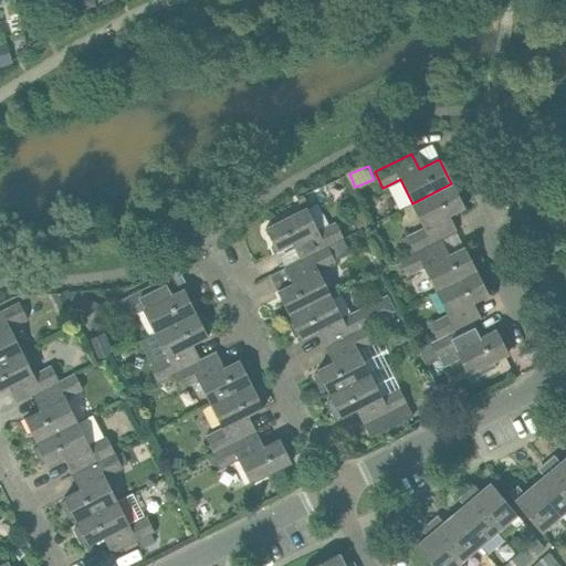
[(451,184),(412,203),(423,227),(407,236),(415,251),(451,233),(443,218),(463,208),(451,184)]
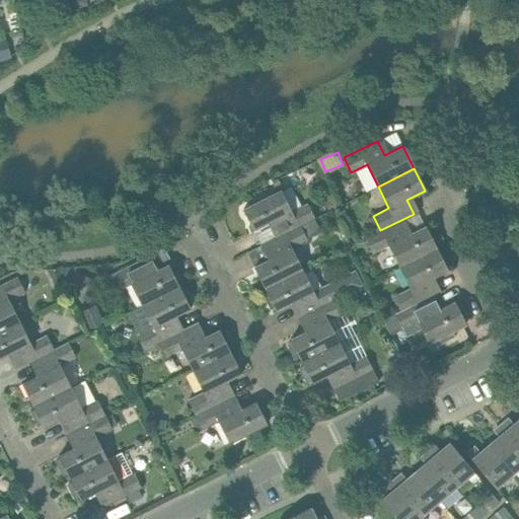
[(275,225),(266,230),(257,234),(263,245),(267,243),(300,227),(314,219),(307,204),(290,212),(280,190),(262,199),(243,208),(254,231),(274,222),(275,225)]
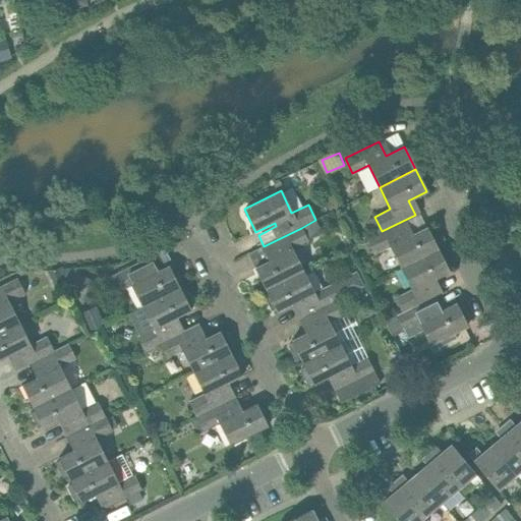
[(382,231),(367,238),(374,253),(391,246),(401,268),(438,249),(426,227),(408,236),(401,223),(415,216),(415,215),(382,231)]
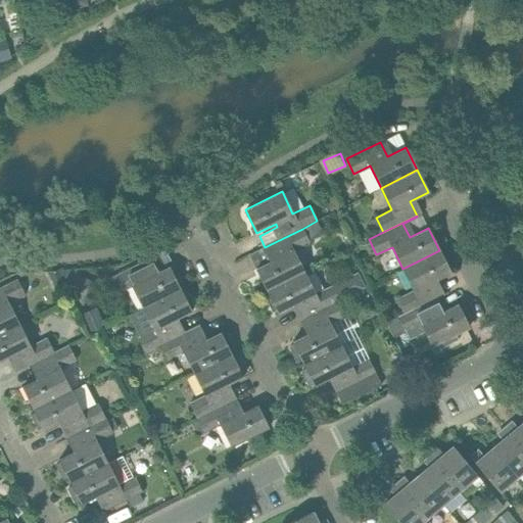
[(302,229),(269,245),(275,258),(256,268),(268,290),(304,272),(293,250),(310,242),(302,229)]
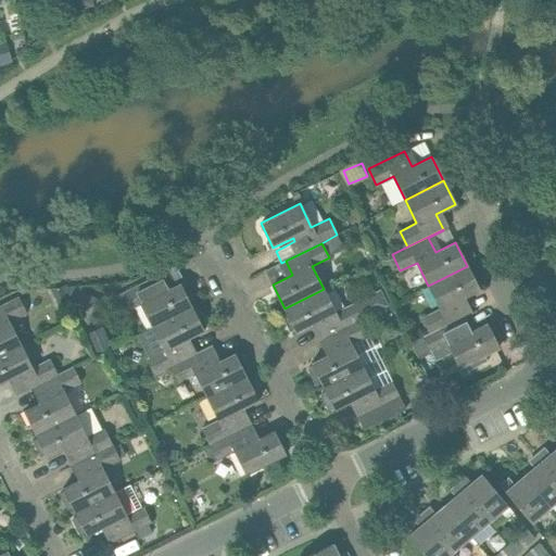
[(467,266),(428,286),(440,308),(422,317),(430,332),(431,332),(467,315),(459,300),(479,290),(467,266)]
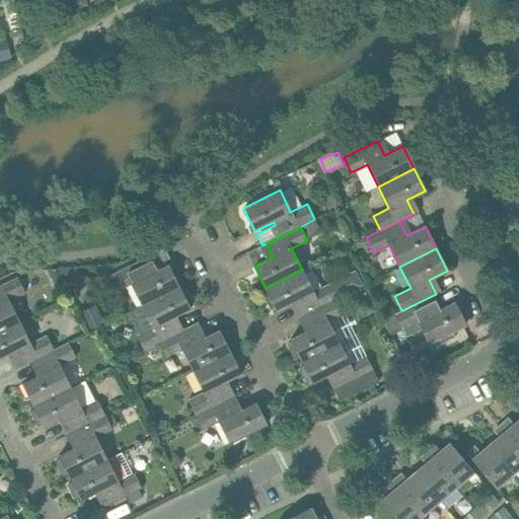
[(124,269),(108,276),(116,291),(132,283),(142,304),(178,286),(176,283),(181,280),(174,266),(169,268),(167,265),(149,274),(142,260),(124,269)]
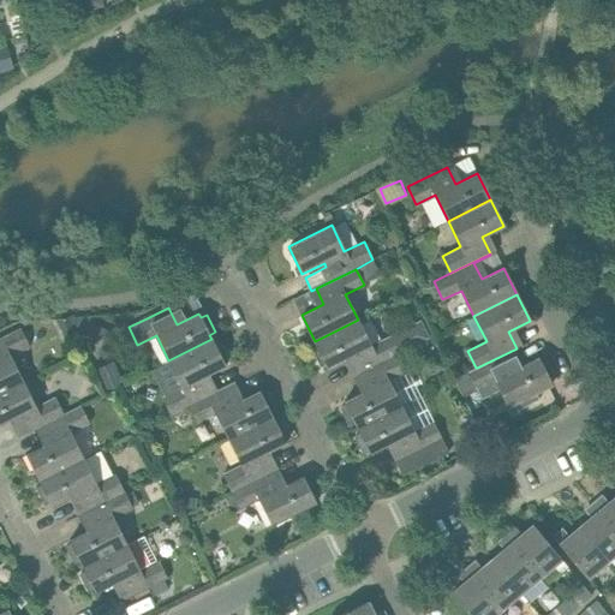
[(315,341),(328,368),(350,357),(358,374),(398,354),(429,338),(421,320),(370,345),(358,320),(315,341)]
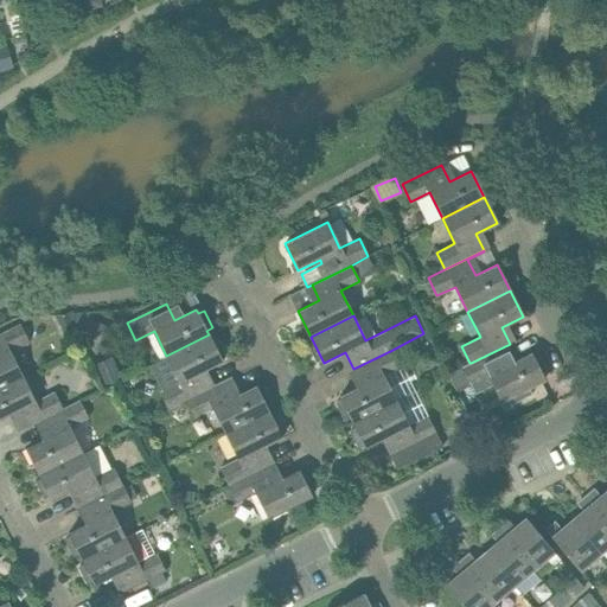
[(19,324),(0,333),(0,387),(21,376),(10,352),(29,343),(19,324)]
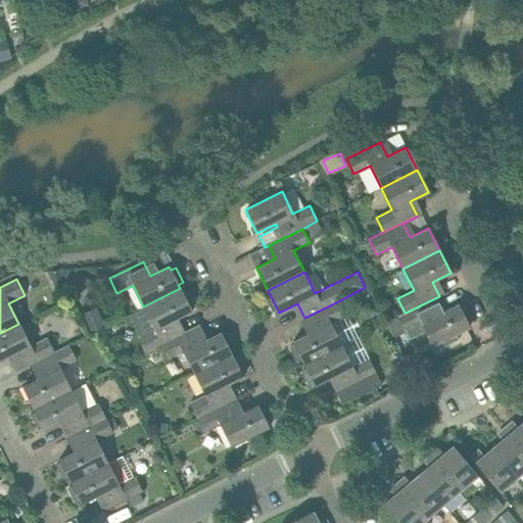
[(143,306),(154,329),(139,336),(146,351),(161,344),(160,343),(180,334),(173,321),(191,312),(190,307),(195,305),(187,291),(182,293),(180,288),(143,306)]
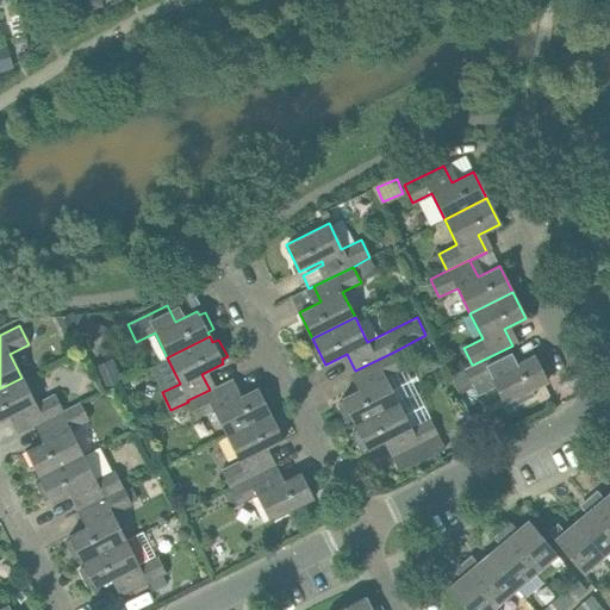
[(473,365),(472,365),(464,369),(473,387),(492,378),(504,403),(547,381),(534,355),(512,366),(504,350),(512,346),(473,365)]
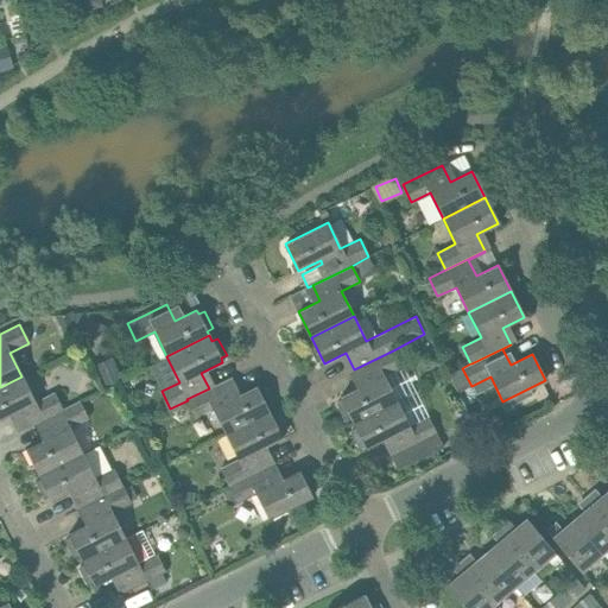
[(393,350),(354,369),(362,386),(341,397),(354,423),(397,401),(385,377),(403,368),(393,350)]
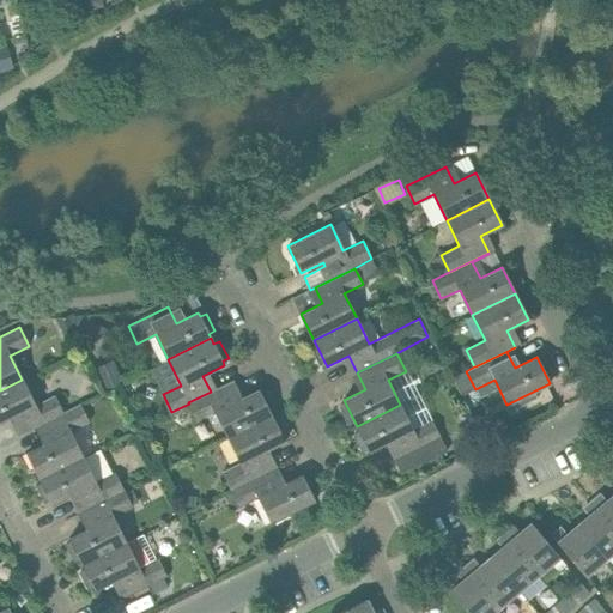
[(0,424),(4,423),(14,417),(24,435),(41,425),(64,414),(62,412),(54,395),(35,406),(22,380),(0,390),(0,424)]
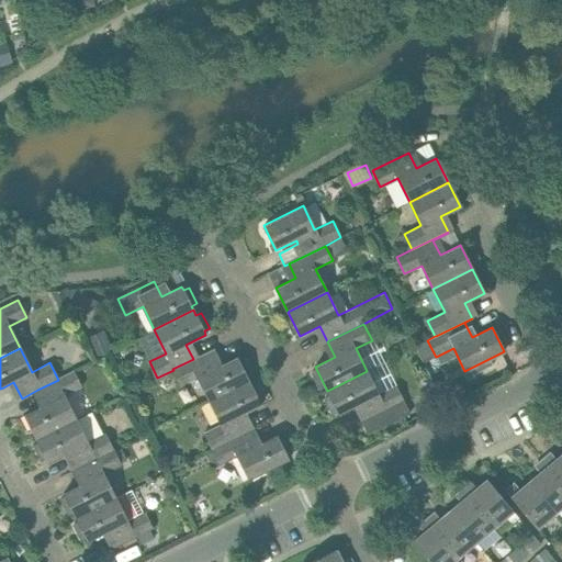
[(172,369),(173,370),(181,386),(199,378),(210,401),(248,381),(237,357),(216,367),(209,351),(193,359),(172,369)]
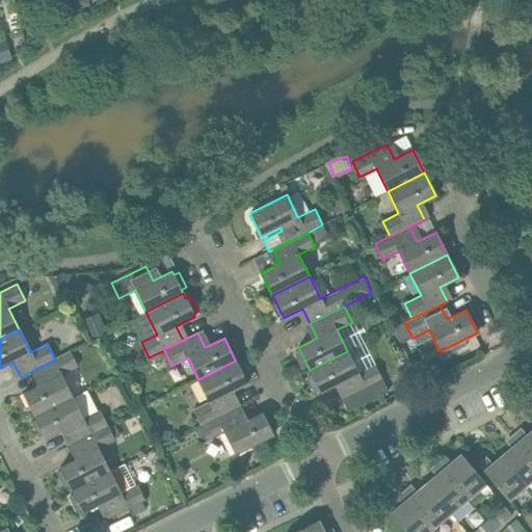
[(55,360),(35,369),(43,383),(23,393),(34,415),(72,396),(61,374),(78,367),(70,350),(54,357),(55,360)]
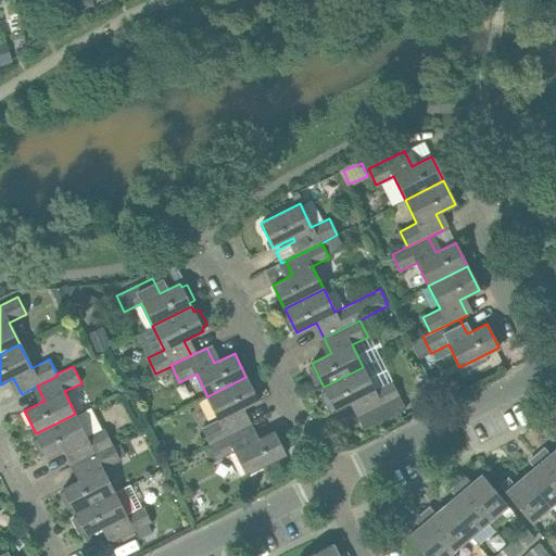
[(363,415),(357,417),(364,430),(405,409),(395,390),(391,382),(375,390),(363,367),(324,387),(326,391),(320,394),(328,409),(333,407),(336,411),(355,401),(363,415)]
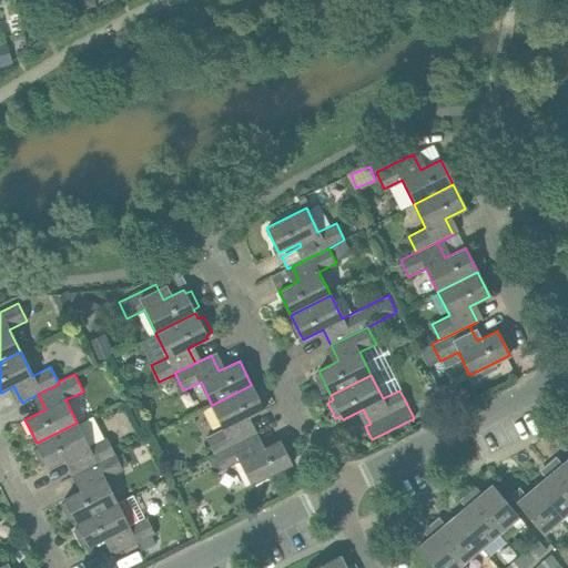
[(251,385),(212,405),(223,428),(206,437),(214,453),(251,435),(243,419),(264,409),(262,406),(267,403),(260,387),(254,391),(251,385)]
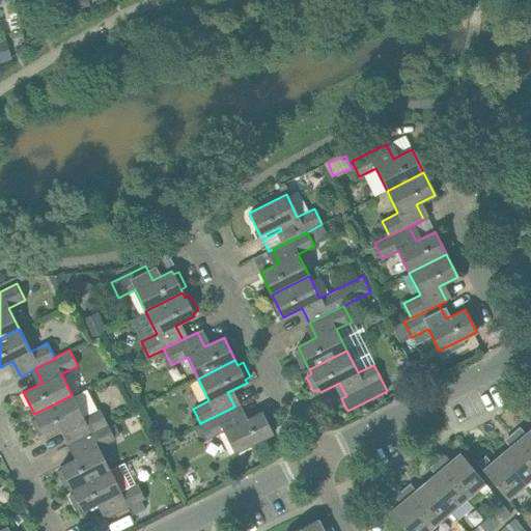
[(34,414),(46,438),(65,427),(73,442),(107,424),(100,410),(83,417),(72,395),(34,414)]
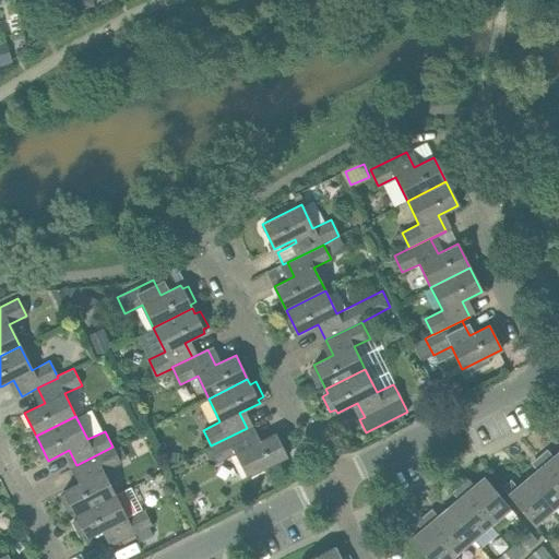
[(276,437),(274,433),(254,443),(247,428),(211,445),(216,455),(218,462),(236,454),(248,477),(287,458),(284,452),(289,449),(282,433),(276,437)]
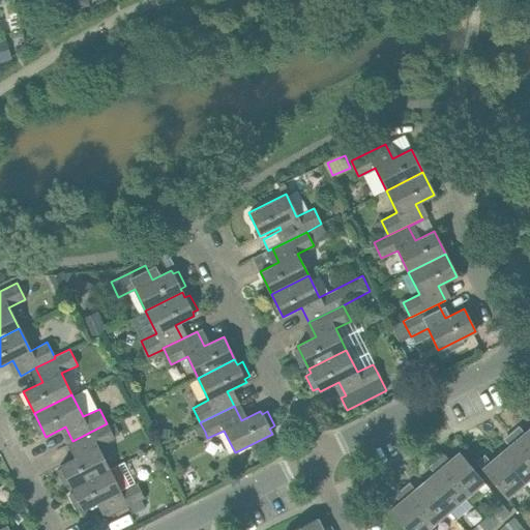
[(62,468),(57,470),(64,486),(69,482),(71,488),(109,469),(98,447),(114,439),(114,438),(120,435),(114,423),(108,427),(107,423),(72,441),(79,455),(60,465),(62,468)]
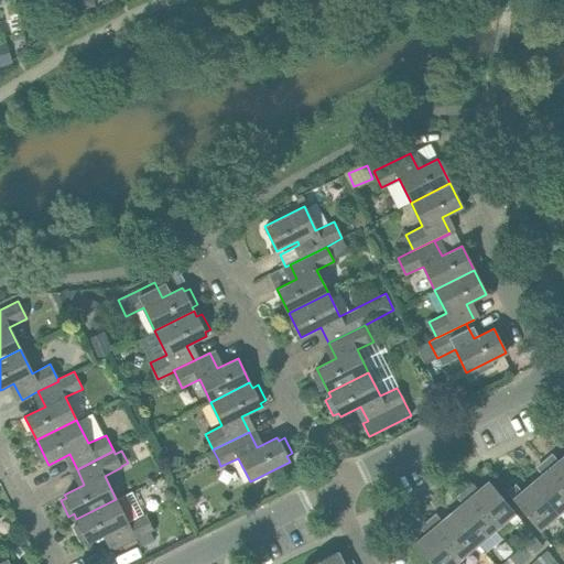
[(218,459),(215,454),(207,457),(214,470),(220,466),(218,459)]
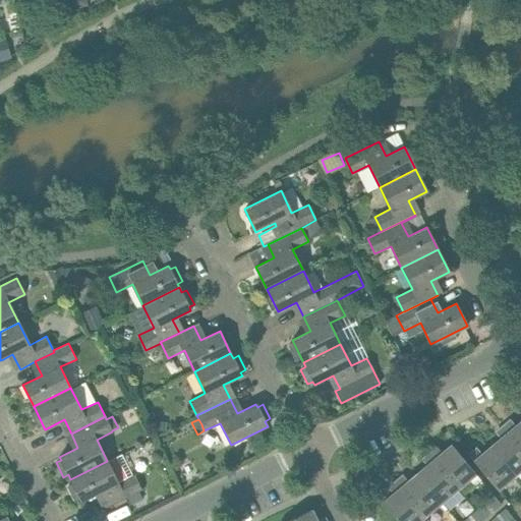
[(520,420),(516,425),(511,420),(504,426),(520,447),(520,420)]
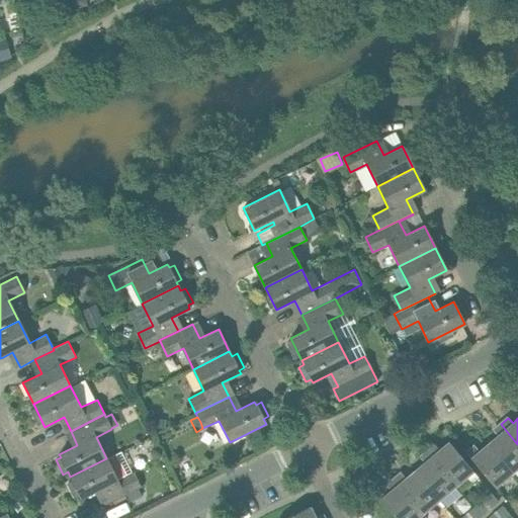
[(493,430),(498,436),(489,443),(512,472),(517,466),(517,444),(501,424),(493,430)]
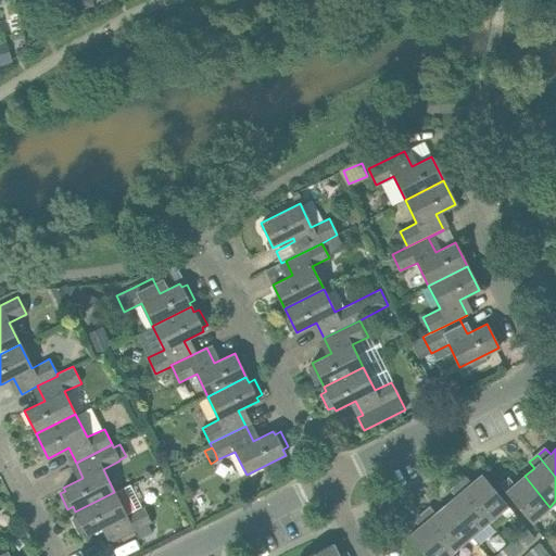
[(471,483),(467,478),(457,485),(488,521),(508,505),(482,475),(471,483)]
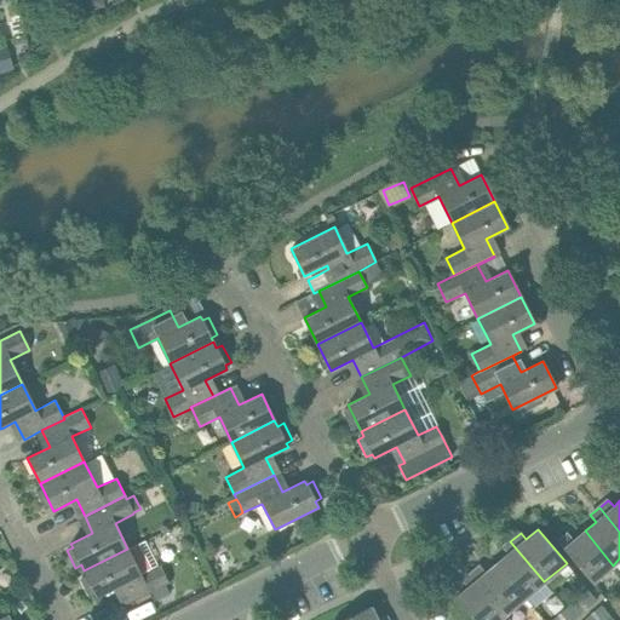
[(568,534),(558,541),(592,583),(613,566),(585,530),(573,540),(568,534)]
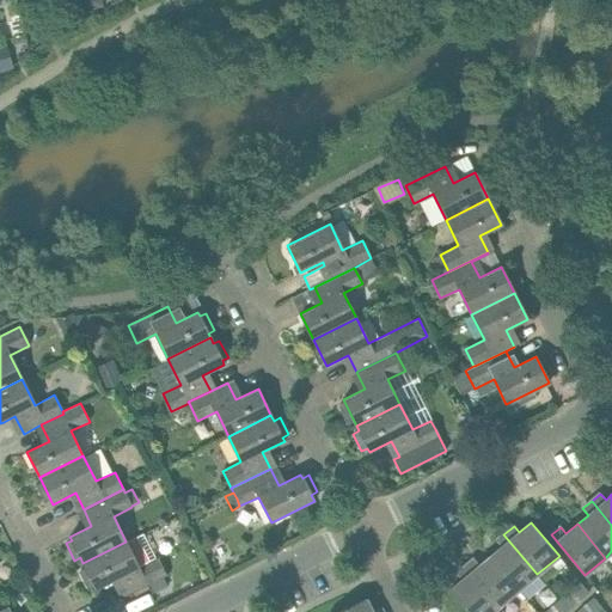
[(96,589),(118,579),(127,595),(166,576),(145,533),(127,543),(126,542),(83,563),(86,569),(80,571),(89,588),(95,586),(96,589)]
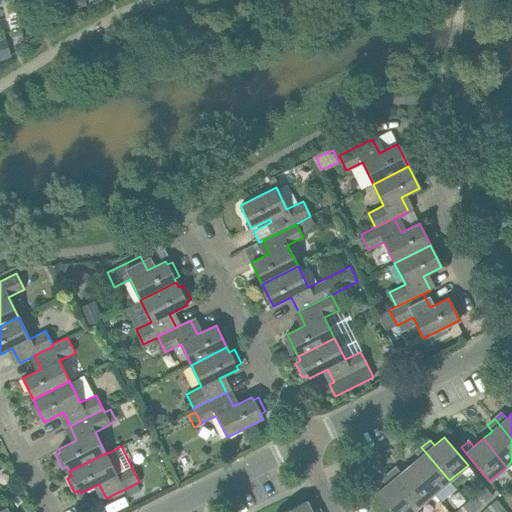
[(415,452),(419,458),(410,465),(434,493),(449,480),(421,447),(415,452)]
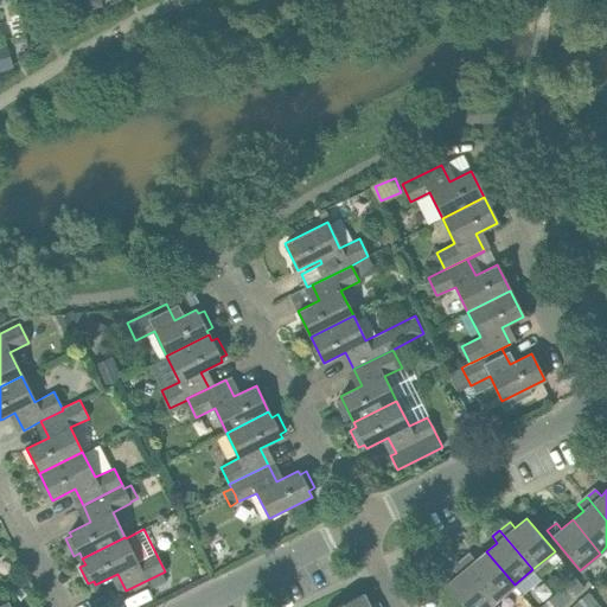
[(475,561),(470,555),(461,562),(494,601),(515,585),(486,551),(475,561)]
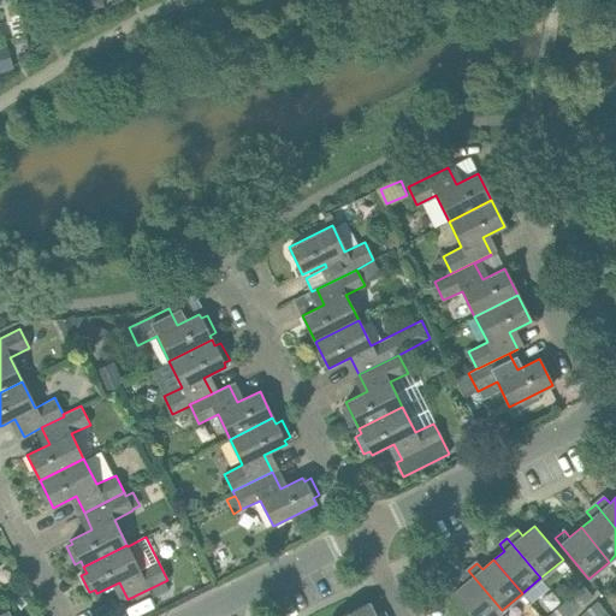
[(465,584),(452,593),(471,615),(495,615),(502,610),(468,570),(458,578),(465,584)]
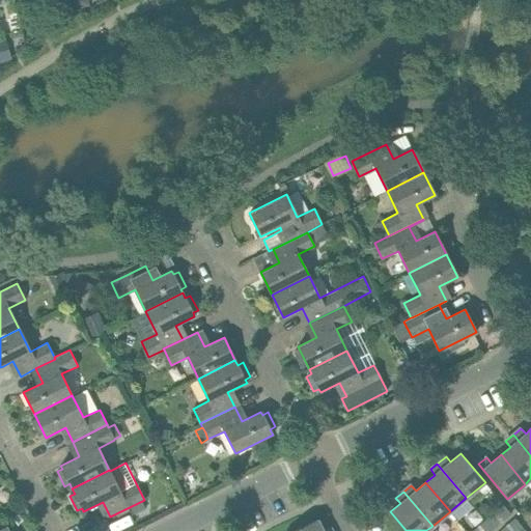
[(484,521),(493,530),(506,519),(499,509),(484,521)]
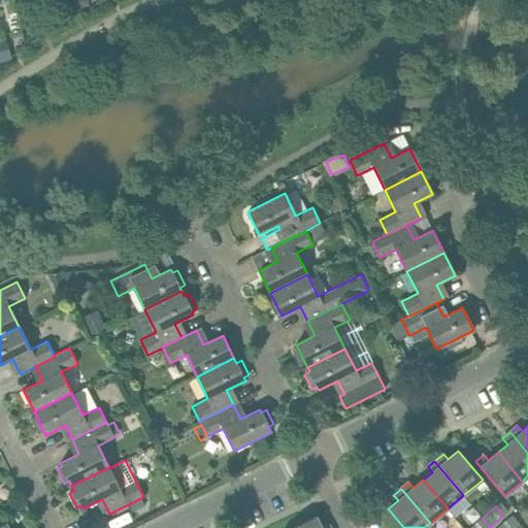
[(499,527),(512,527),(518,523),(510,515),(499,527)]
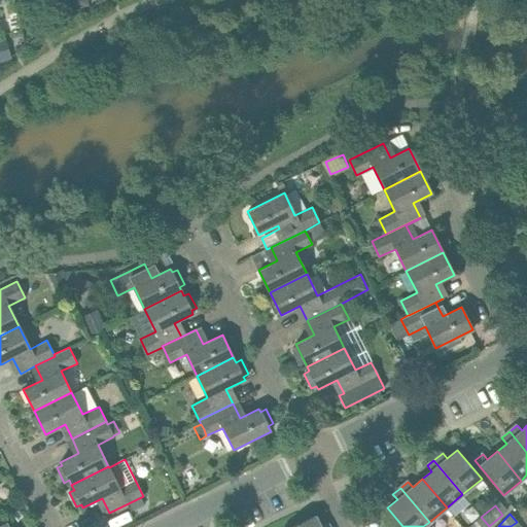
[(321,526),(315,515),(290,526),(328,526),(327,524),(321,526)]
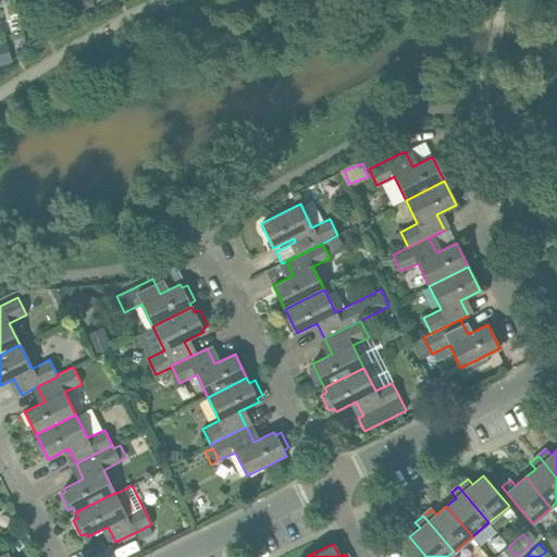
[(515,556),(517,556),(508,546),(496,556),(515,556)]
